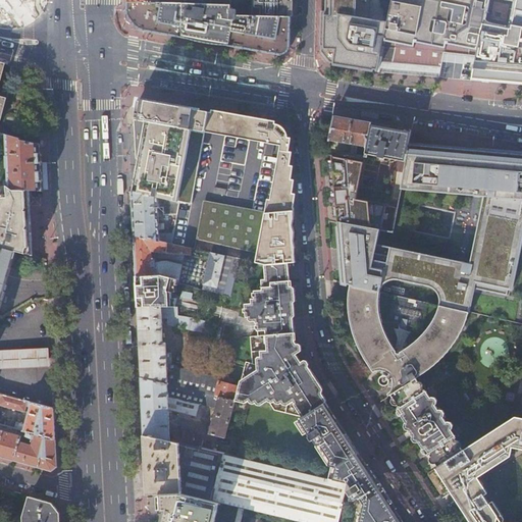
[(253,0),(253,6),(253,15),(253,16),(291,18),(291,0),(253,0)]
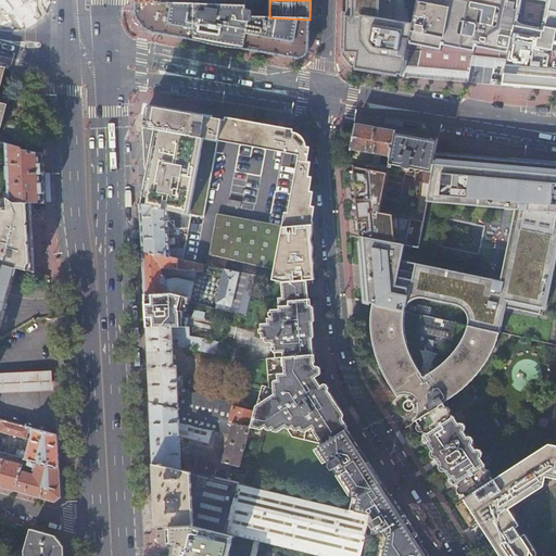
[(345,0),(346,12),(342,12),(341,50),(342,50),(342,54),(341,54),(353,68),(353,67),(355,67),(355,68),(376,73),(399,76),(399,75),(401,75),(401,77),(402,77),(407,50),(413,24),(395,21),(395,0),(345,0)]
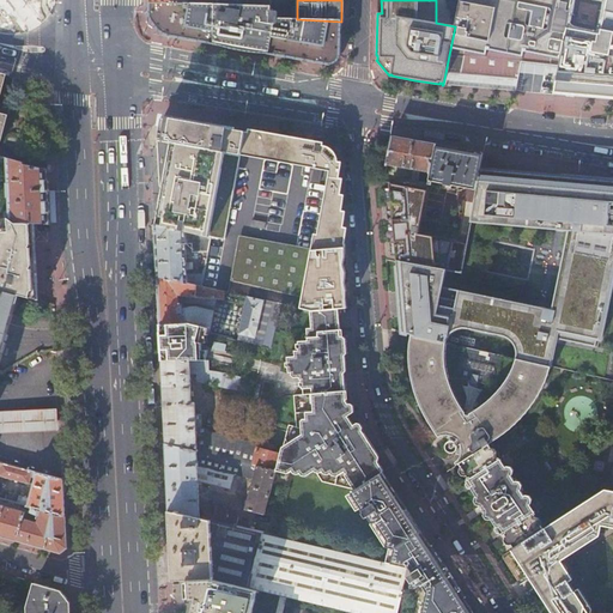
[(460,0),(455,26),(449,55),(462,56),(522,62),(525,49),(541,52),(540,64),(559,66),(572,0),(460,0)]
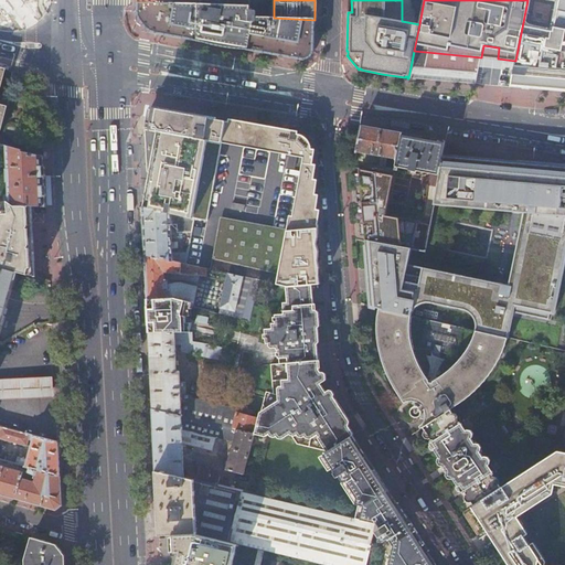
[(564,0),(528,0),(515,61),(513,73),(511,88),(536,91),(552,92),(552,91),(561,92),(564,92),(564,0)]
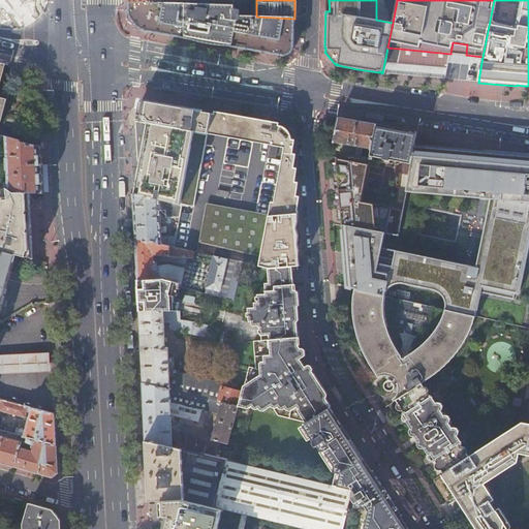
[(294,48),(294,33),(294,19),(256,17),(234,16),(234,10),(234,6),(187,4),(185,4),(163,3),(130,2),(130,7),(129,11),(137,21),(146,31),(209,42),(270,54),(283,56),(285,54),(287,53),(294,48)]
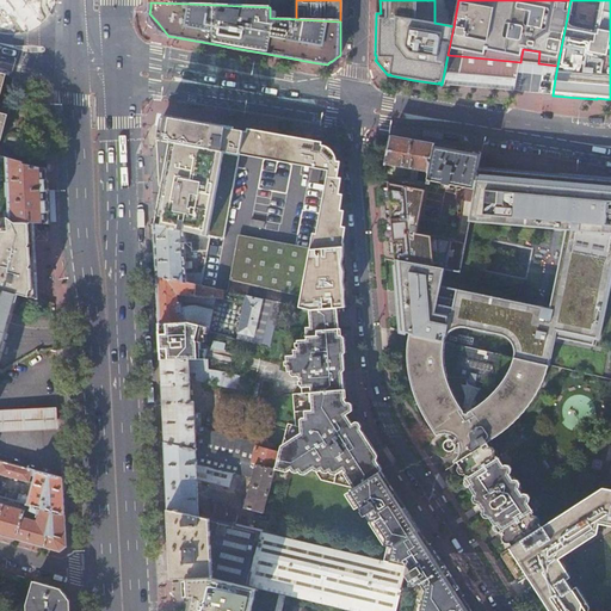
[(520,62),(538,63),(539,51),(523,49),(520,62)]
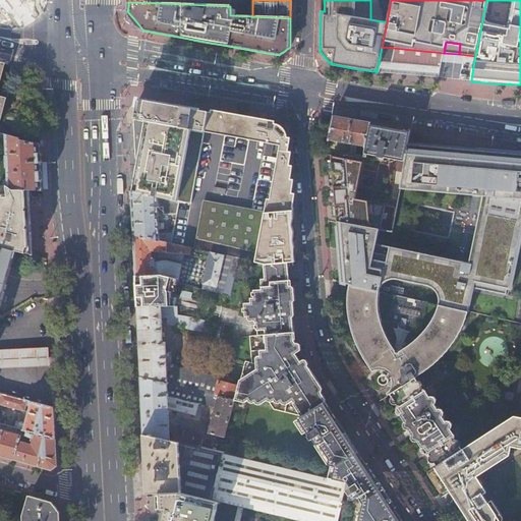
[(444,53),(393,48),(390,63),(417,65),(443,68),(444,53)]
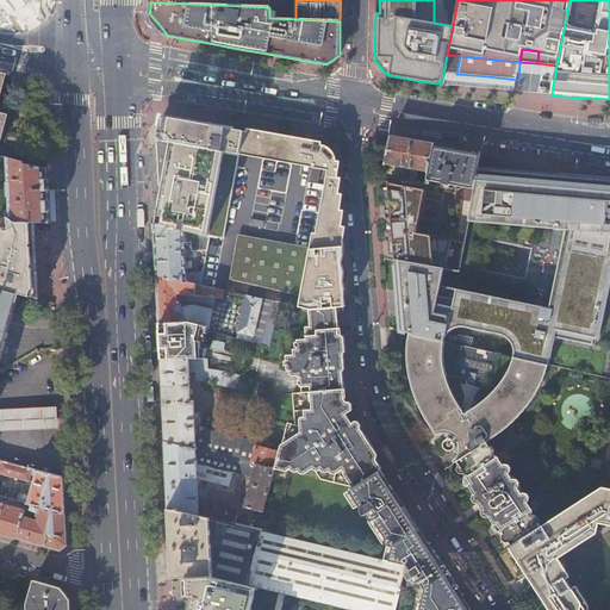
[(8,111),(0,109),(0,110),(0,114),(10,118),(13,119),(13,117),(13,111),(8,111)]
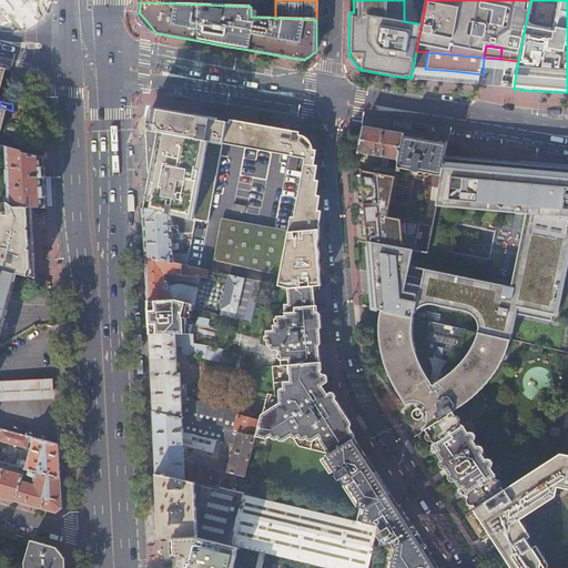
[(0,107),(0,142),(1,140),(2,135),(9,110),(0,107)]
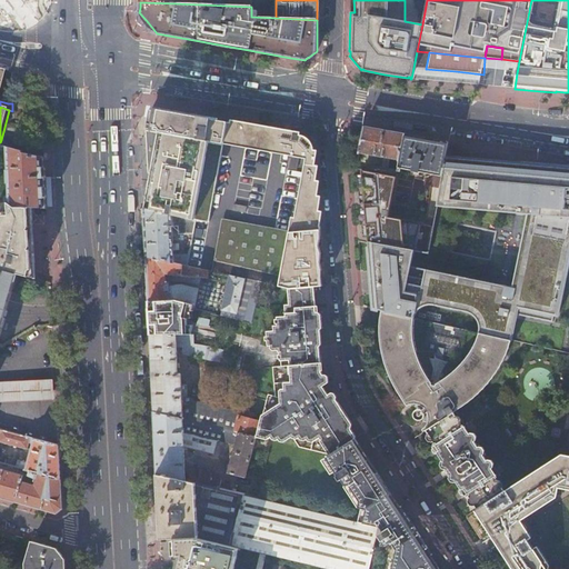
[(162,133),(222,145),(223,145),(228,122),(209,119),(163,111),(156,110),(155,111),(151,110),(149,122),(148,131),(162,133)]
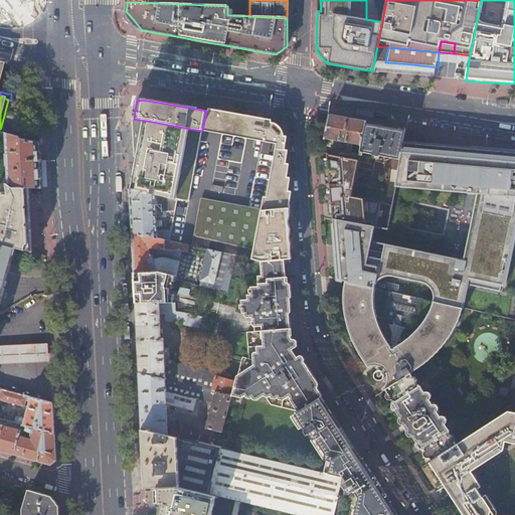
[(266,143),(270,122),(266,122),(255,120),(222,114),(206,111),(202,131),(216,134),(251,140),(265,142),(266,143)]
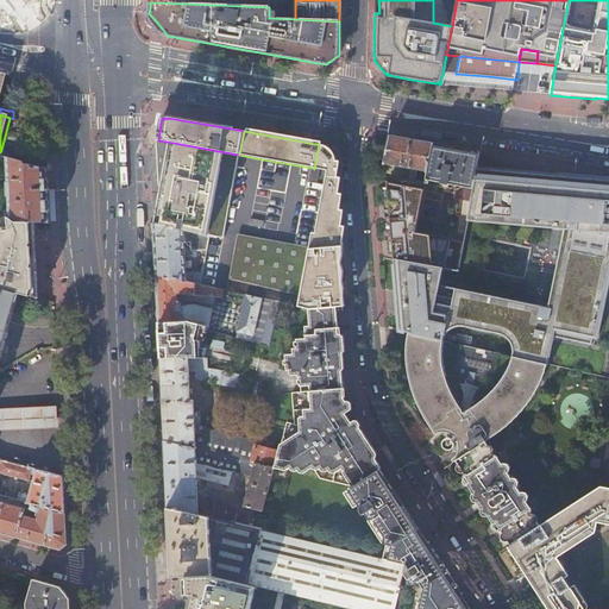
[(397,177),(397,183),(425,188),(426,182),(421,182),(415,181),(416,170),(428,173),(434,144),(412,140),(390,136),(384,165),(410,169),(409,180),(397,177)]
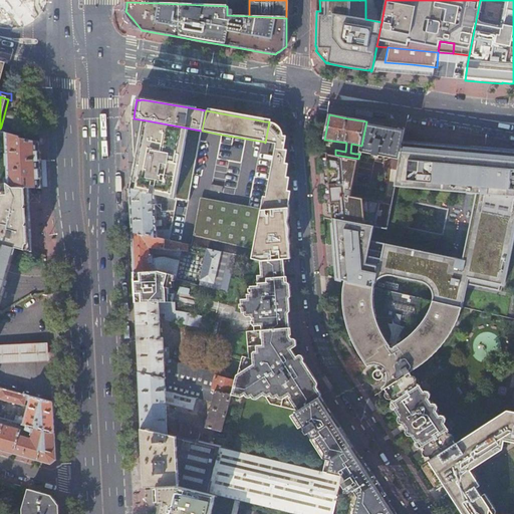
[(134,190),(177,200),(188,203),(191,184),(201,131),(147,120),(134,118),(134,120),(132,119),(134,157),(136,157),(140,158),(138,167),(138,171),(136,171),(135,177),(137,177),(135,186),(134,190)]
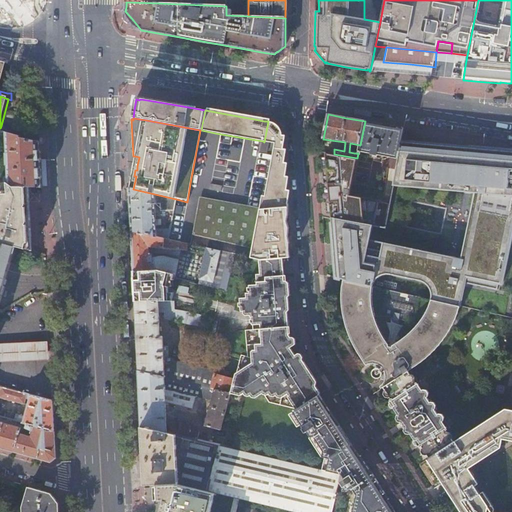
[(268,121),(264,142),(269,143),(275,144),(283,145),(282,135),(280,135),(280,132),(277,129),(273,125),(270,124),(270,122),(268,121)]
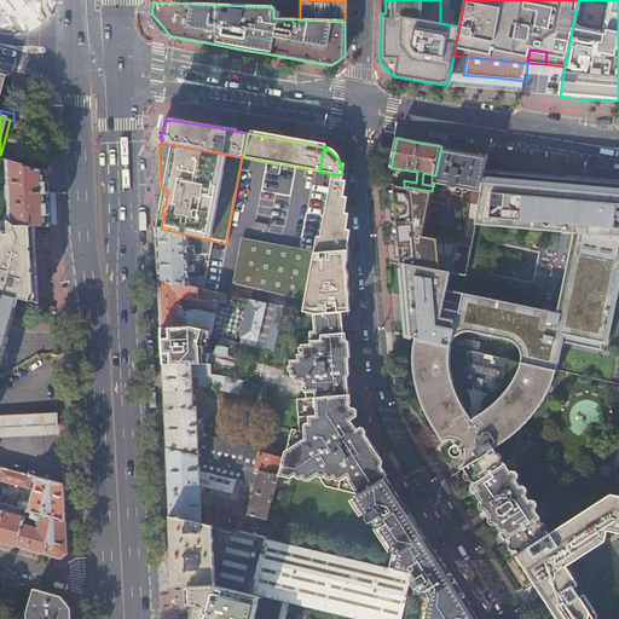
[(469,190),(481,192),(486,171),(489,155),(482,154),(464,150),(441,146),(434,183),(469,190)]
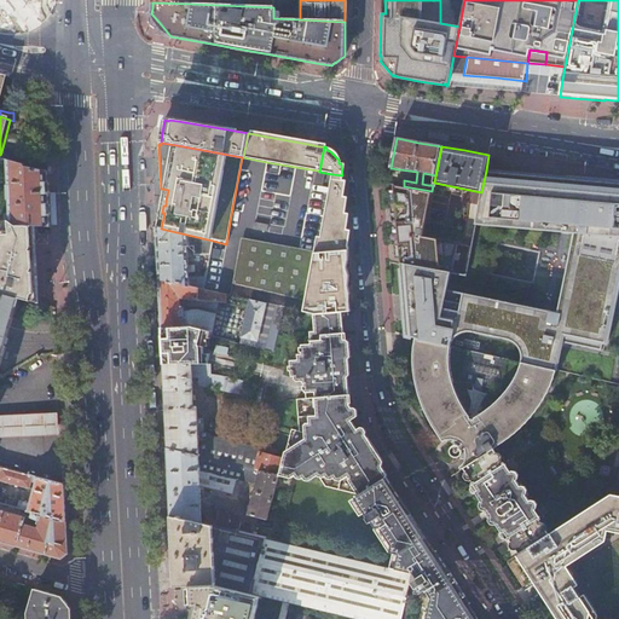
[(48,187),(47,173),(36,171),(32,169),(24,167),(24,166),(9,162),(10,212),(11,221),(11,225),(16,225),(18,226),(34,226),(50,226),(48,187)]
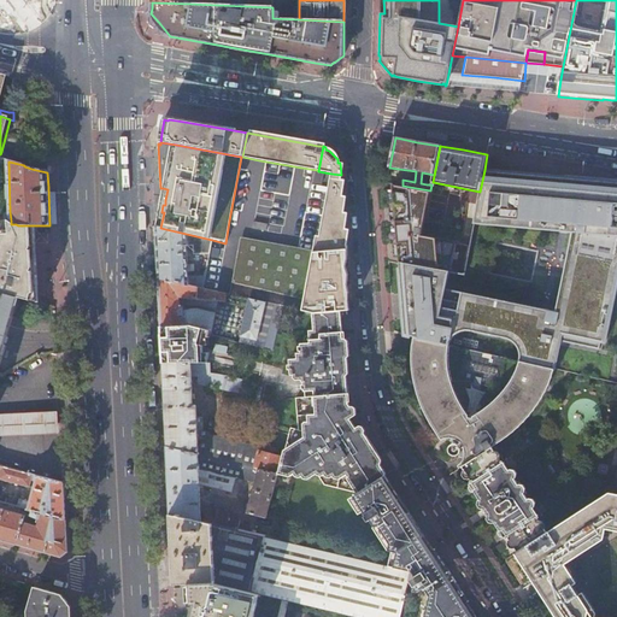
[(318,171),(317,170),(315,184),(322,186),(324,172),(318,171)]
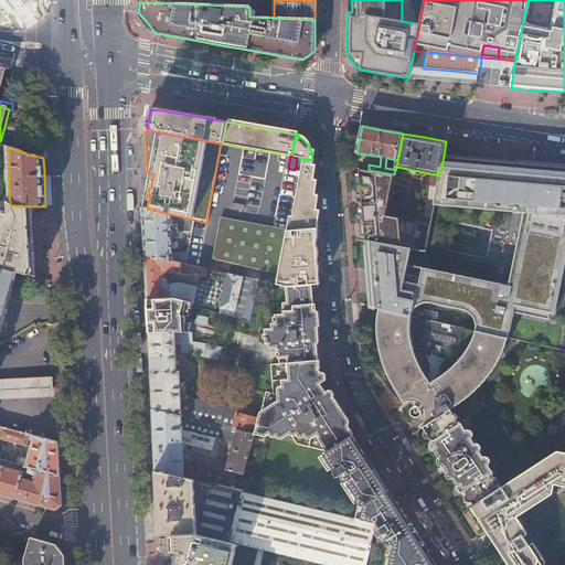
[(379,309),(412,317),(412,316),(413,313),(414,311),(415,309),(417,308),(422,306),(424,305),(426,305),(428,304),(430,305),(465,311),(467,312),(469,313),(472,316),(473,319),(476,321),(476,324),(477,328),(476,331),(502,338),(508,339),(513,313),(550,321),(552,313),(555,315),(564,267),(564,166),(540,164),(491,160),(444,156),(439,176),(434,205),(524,213),(509,286),(408,265),(412,248),(365,241),(368,272),(371,307),(379,309)]
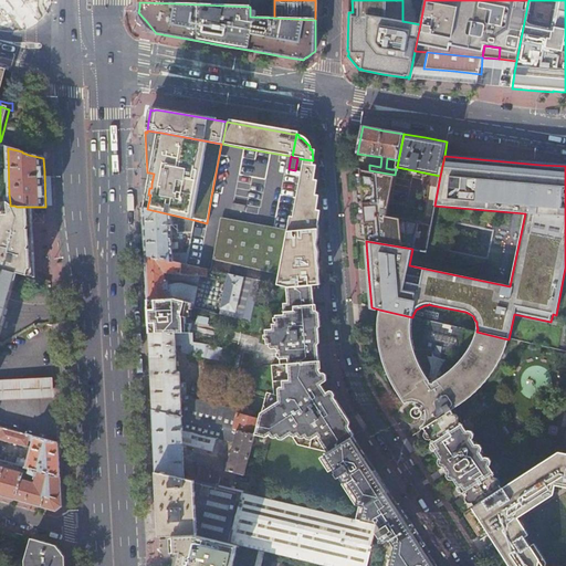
[(397,167),(398,160),(387,158),(386,168),(391,169),(396,169),(397,167)]
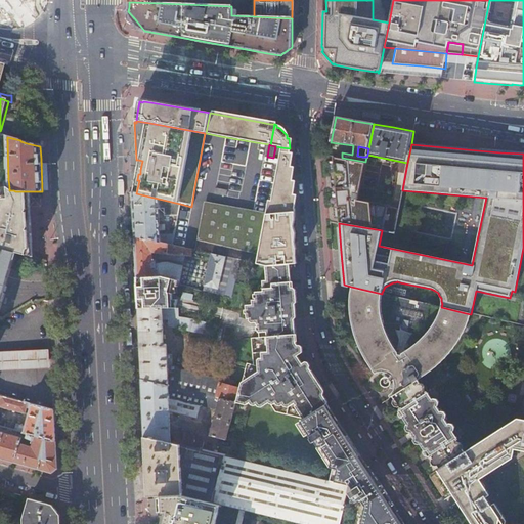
[(266,214),(266,215),(290,212),(295,212),(293,188),(290,148),(281,147),(272,202),(268,201),(266,214)]
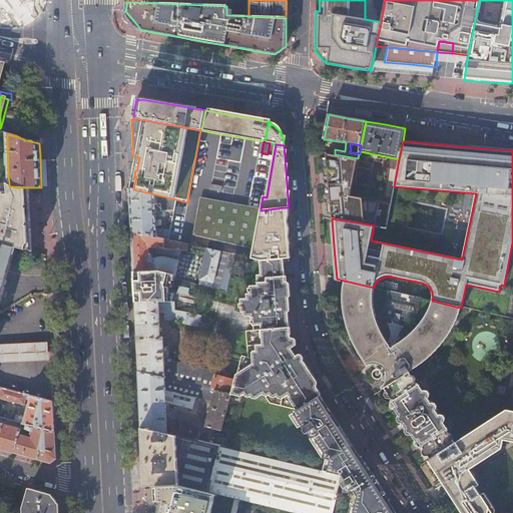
[(374,225),(379,200),(351,195),(358,158),(335,154),(327,153),(332,218),(374,225)]
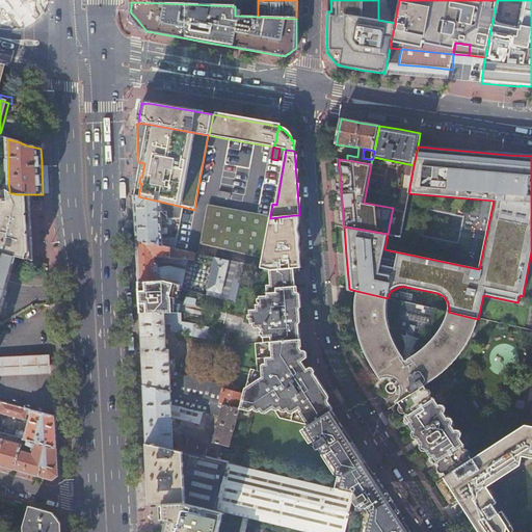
[(137,196),(138,196),(139,192),(141,183),(139,183),(140,177),(142,177),(142,173),(144,163),(140,162),(134,196),(137,196)]
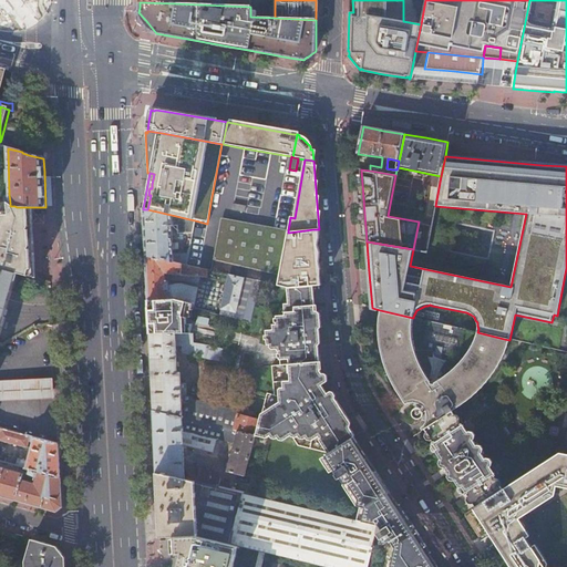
[(32,216),(31,207),(17,207),(14,206),(10,206),(2,205),(1,205),(0,207),(0,268),(18,274),(18,272),(29,276),(31,267),(32,263),(35,264),(32,227),(32,223),(32,216)]
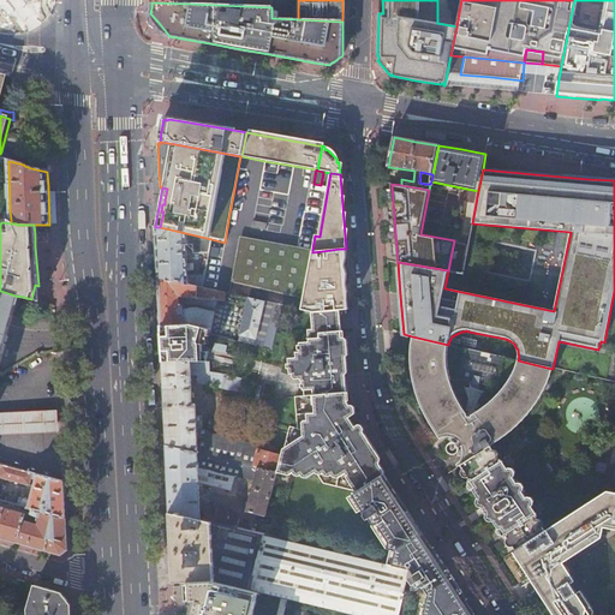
[(156,263),(157,279),(202,288),(204,276),(187,278),(187,272),(193,270),(193,264),(187,264),(186,246),(199,245),(199,254),(209,254),(209,249),(212,239),(160,227),(159,227),(155,227),(156,254),(156,263)]
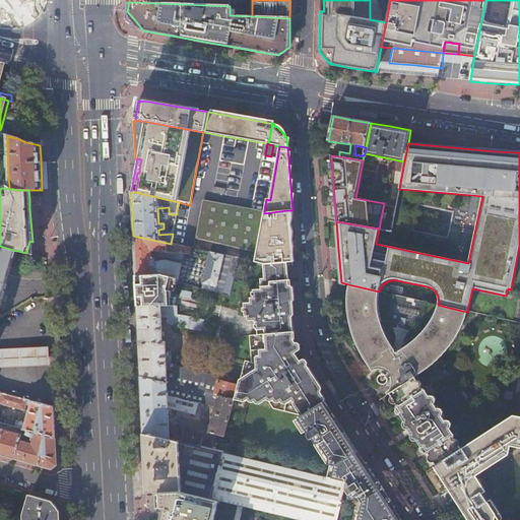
[(223,256),(239,260),(255,263),(255,262),(264,213),(264,212),(242,208),(203,202),(195,243),(193,249),(209,253),(223,256)]
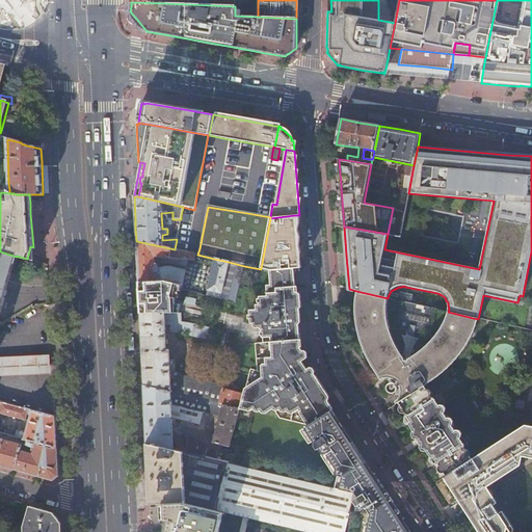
[(181,215),(181,219),(180,223),(188,224),(189,217),(181,215)]
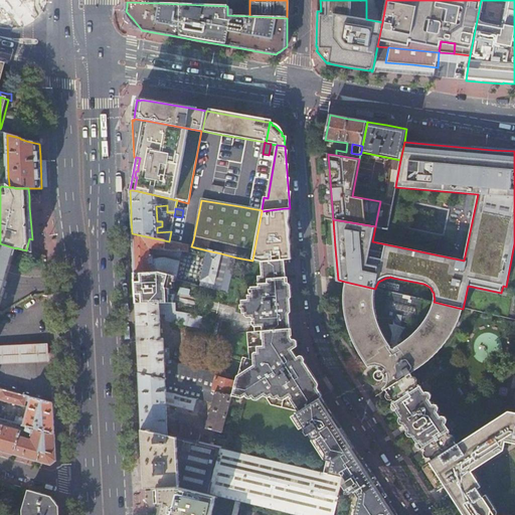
[(287,231),(285,208),(262,211),(252,260),(261,262),(285,260),(289,260),(288,243),(284,243),(284,238),(288,238),(287,231)]
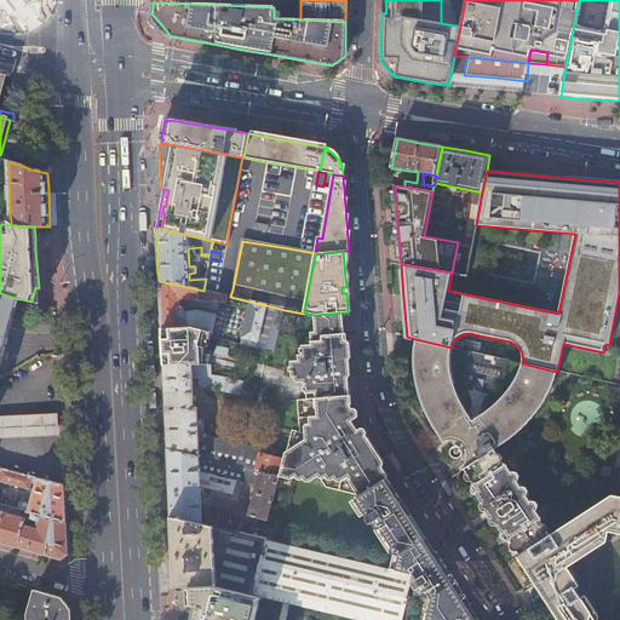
[(161,329),(162,329),(193,328),(211,332),(212,333),(216,316),(199,311),(185,313),(185,309),(181,308),(179,299),(227,304),(228,303),(227,303),(227,297),(204,291),(159,281),(160,306),(161,329)]
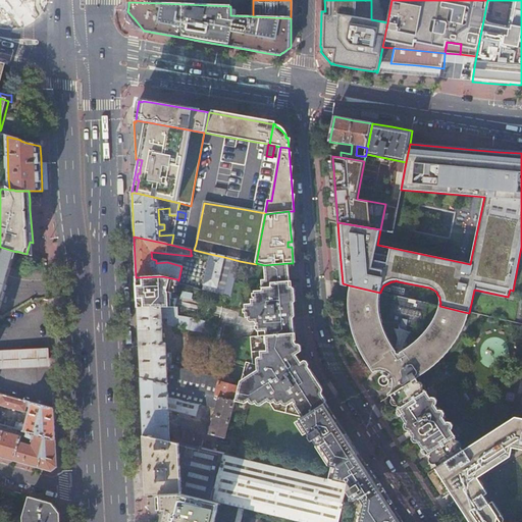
[(0,306),(2,300),(4,292),(6,284),(9,275),(11,268),(16,252),(0,247),(0,306)]
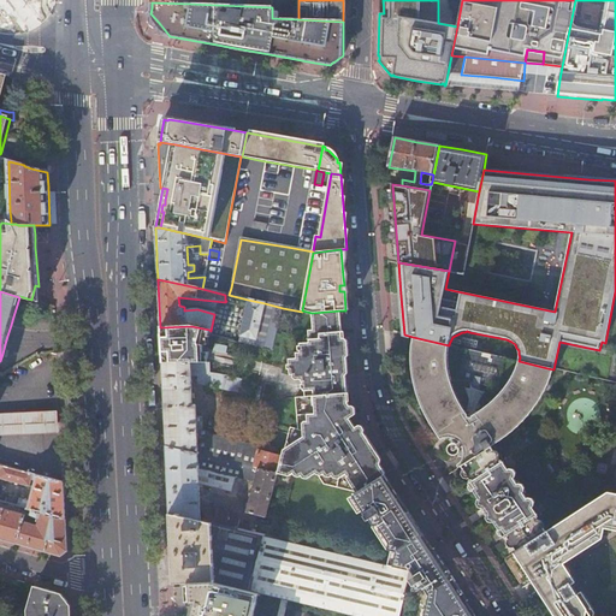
[(256,341),(265,303),(248,300),(240,337),(256,341)]
